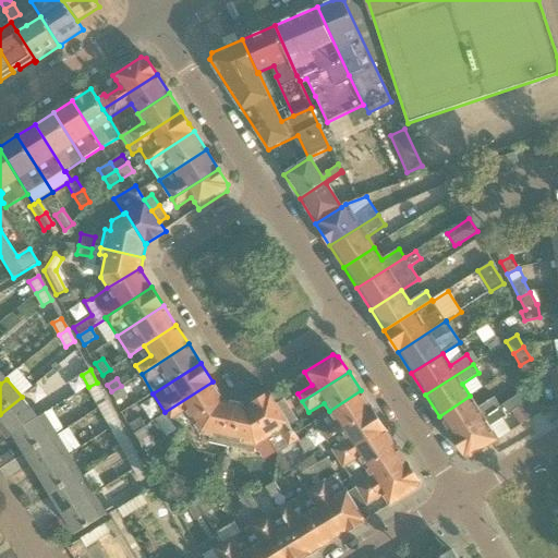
[(225,401),(223,400),(213,381),(165,412),(171,422),(178,433),(194,423),(193,422),(225,401)]
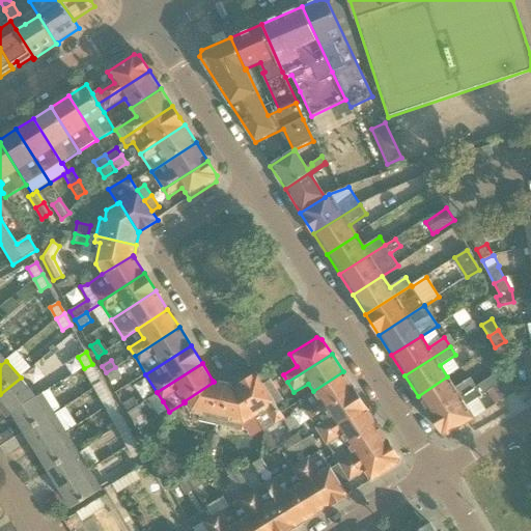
[(92,364),(84,368),(90,380),(99,375),(92,364)]
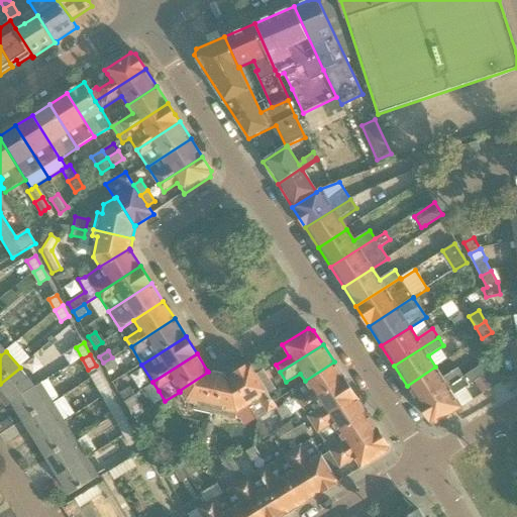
[(108,372),(118,367),(112,357),(103,363),(108,372)]
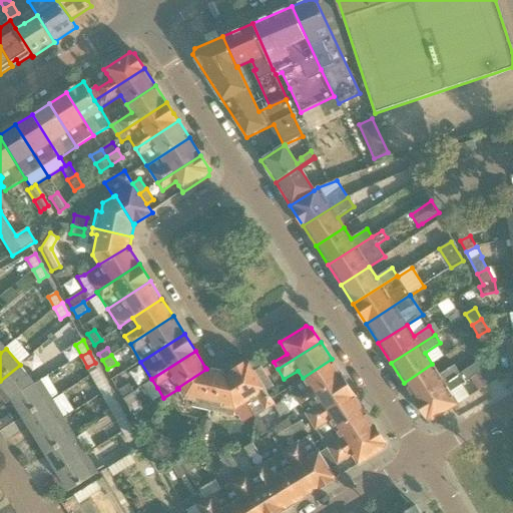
[(503,376),(499,372),(496,374),(485,358),(461,374),(417,402),(428,419),(433,420),(455,407),(458,405),(451,392),(465,383),(465,382),(476,376),(484,388),(499,379),(503,376)]
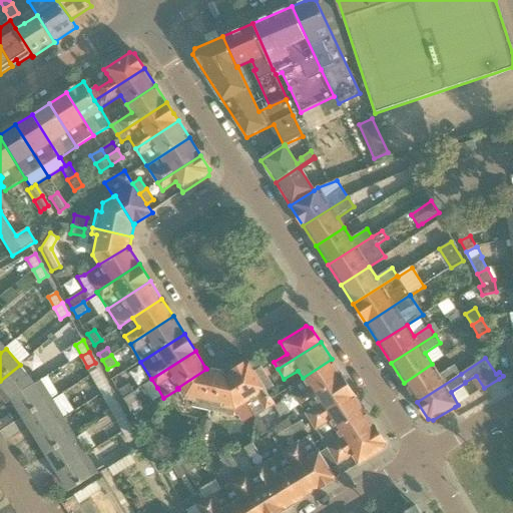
[(301,404),(343,377),(332,359),(303,378),(303,379),(290,388),(301,404)]
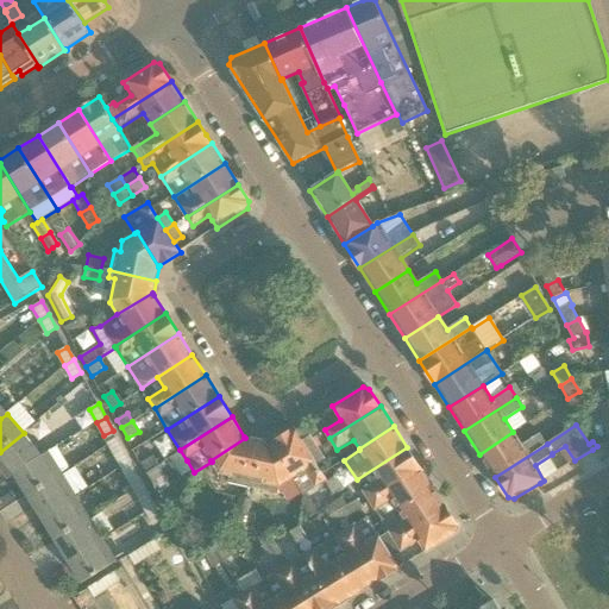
[(316,466),(308,452),(301,440),(294,429),(274,443),(272,443),(295,478),(294,479),(305,496),(327,482),(316,466)]
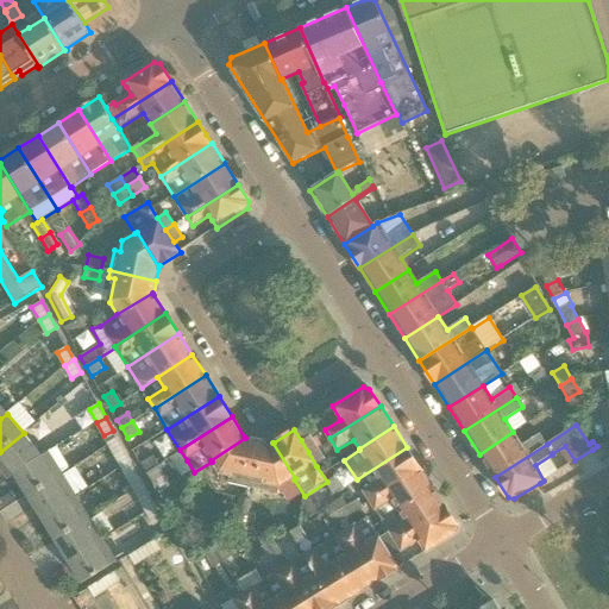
[(540,433),(522,445),(513,432),(479,454),(495,477),(547,444),(540,433)]
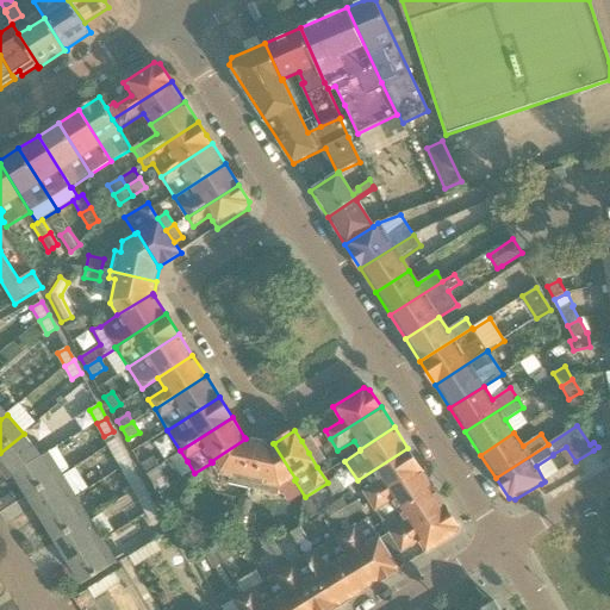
[(14,475),(43,456),(24,434),(0,453),(0,470),(8,480),(14,475)]
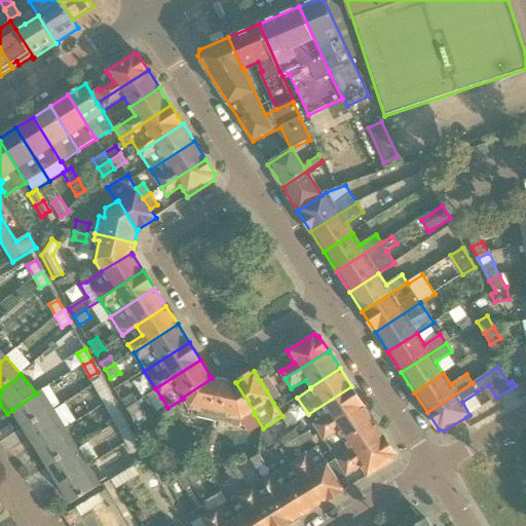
[(266,390),(273,386),(267,376),(260,380),(266,390)]
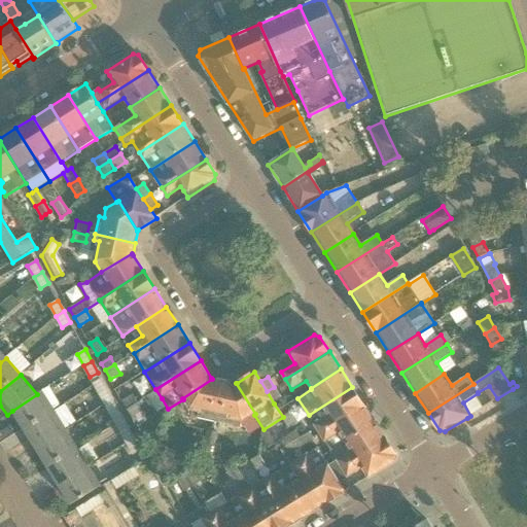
[(215,422),(224,380),(211,378),(212,379),(182,398),(183,399),(190,411),(199,413),(198,418),(215,422)]
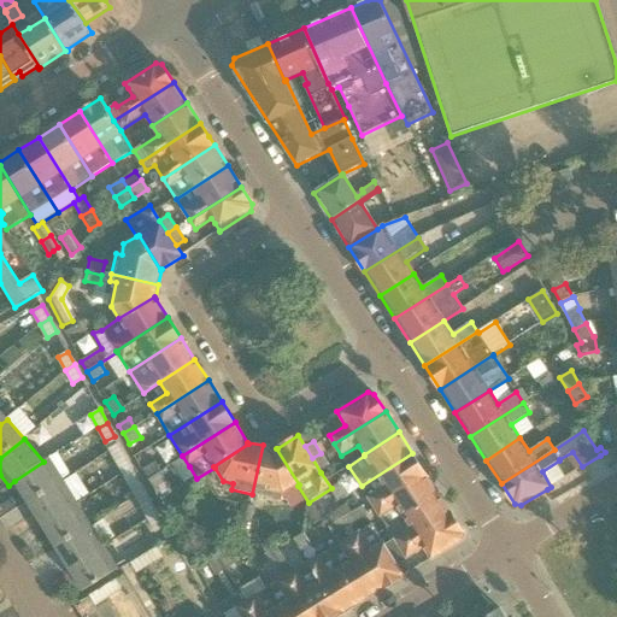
[(276,448),(277,448),(263,445),(252,494),(272,499),(274,493),(282,495),(298,486),(299,485),(276,448)]
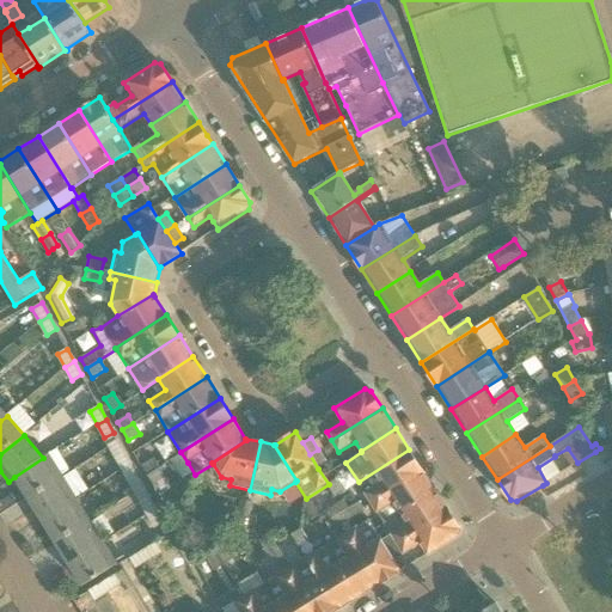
[(310,454),(318,469),(326,463),(318,450),(310,454)]
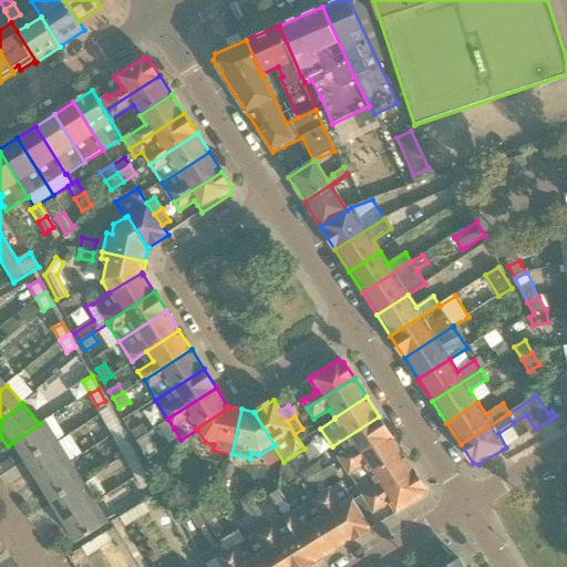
[(344,466),(391,435),(379,416),(332,446),(339,457),(344,466)]
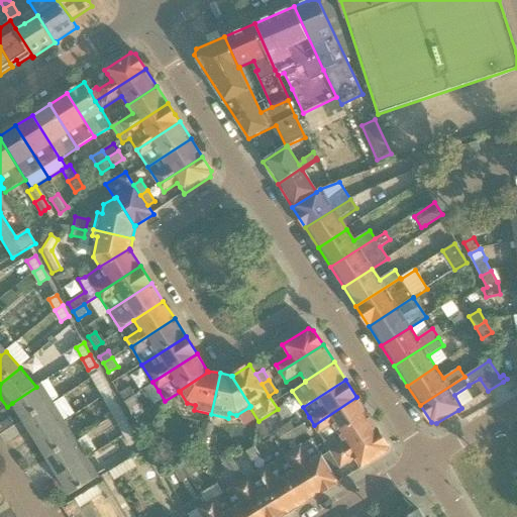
[(103,397),(111,392),(105,381),(97,386),(103,397)]
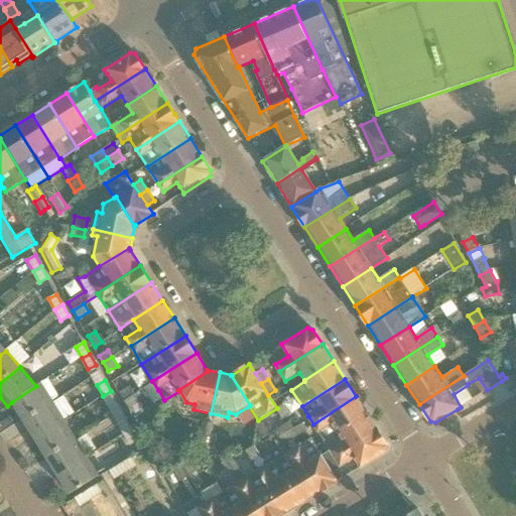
[(24,420),(53,402),(41,383),(36,386),(12,402),(24,420)]
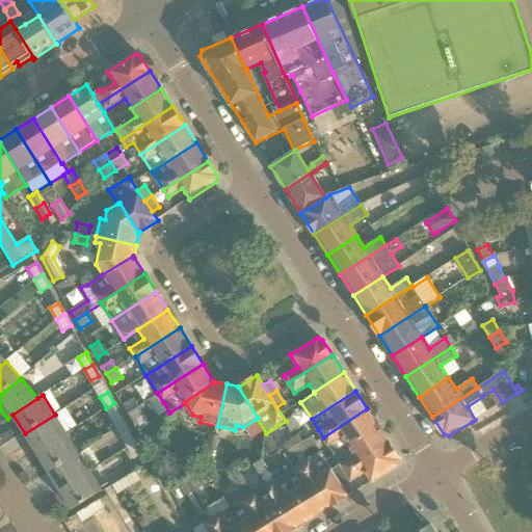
[(128,414),(139,406),(134,399),(123,405),(128,414)]
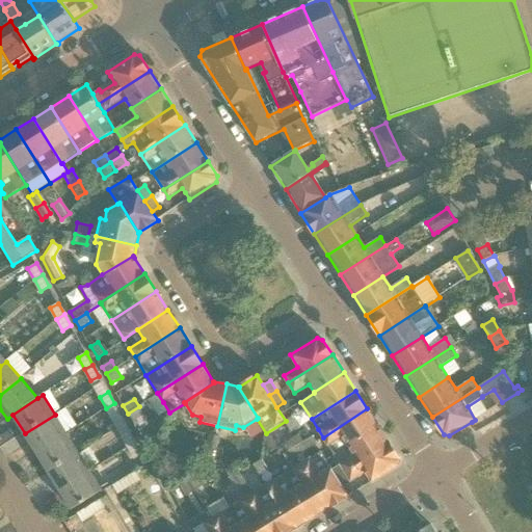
[(114,403),(106,408),(112,420),(121,415),(114,403)]
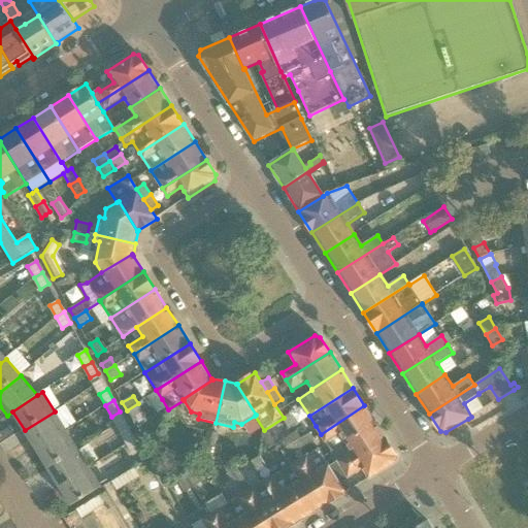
[(132,419),(142,411),(138,403),(127,410),(132,419)]
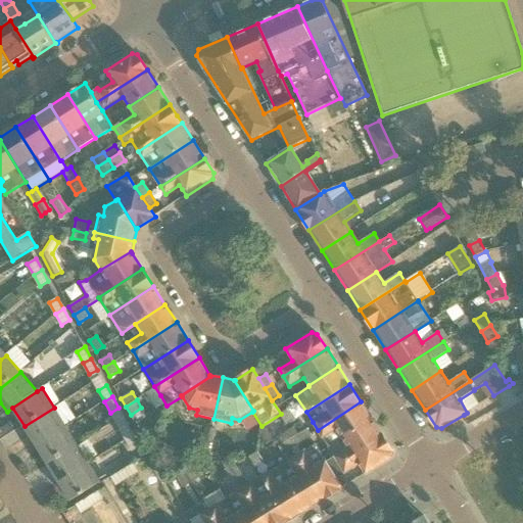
[(329,447),(342,439),(372,420),(361,401),(318,430),(329,447)]
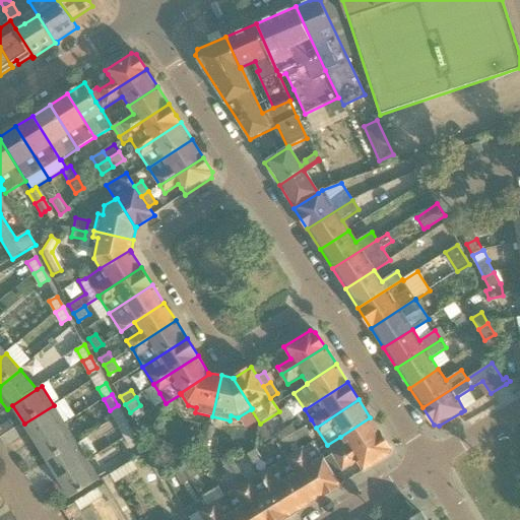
[(36,442),(65,425),(54,405),(24,424),(36,442)]
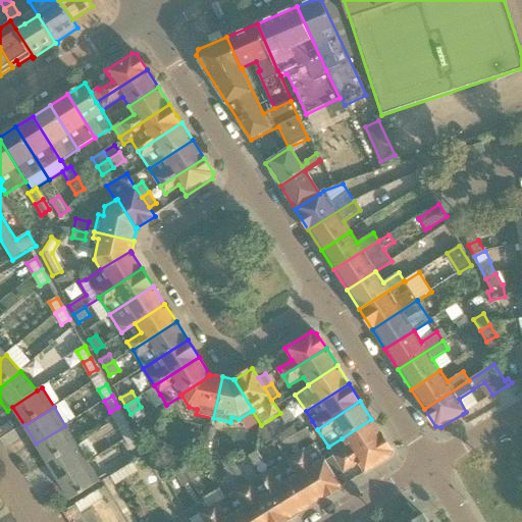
[(288,409),(279,414),(285,424),(294,419),(288,409)]
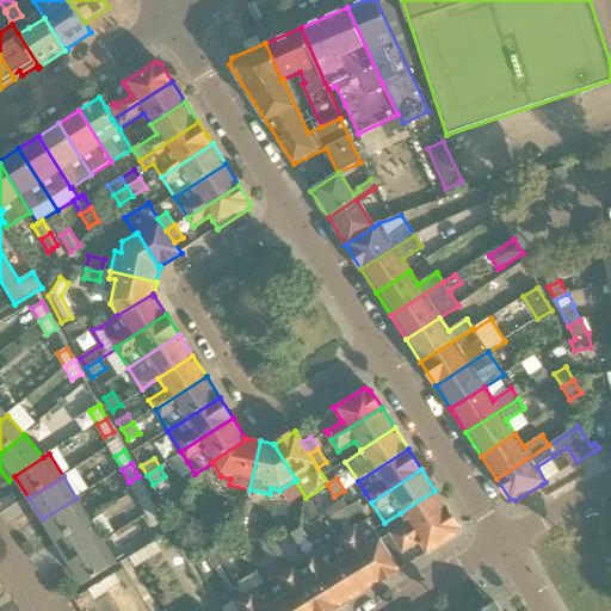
[(388,550),(449,511),(434,491),(400,513),(407,523),(382,539),(388,550)]
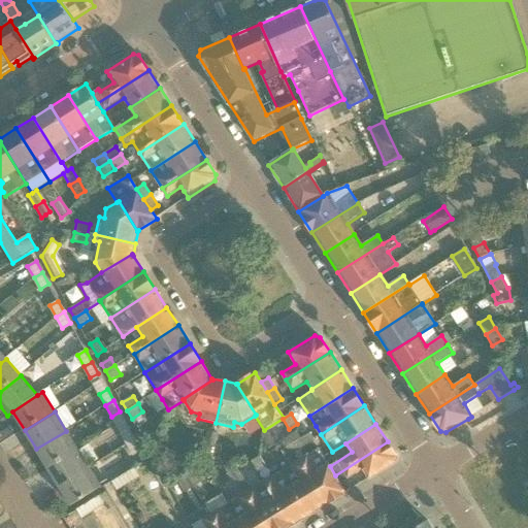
[(127,444),(135,439),(129,428),(121,433),(127,444)]
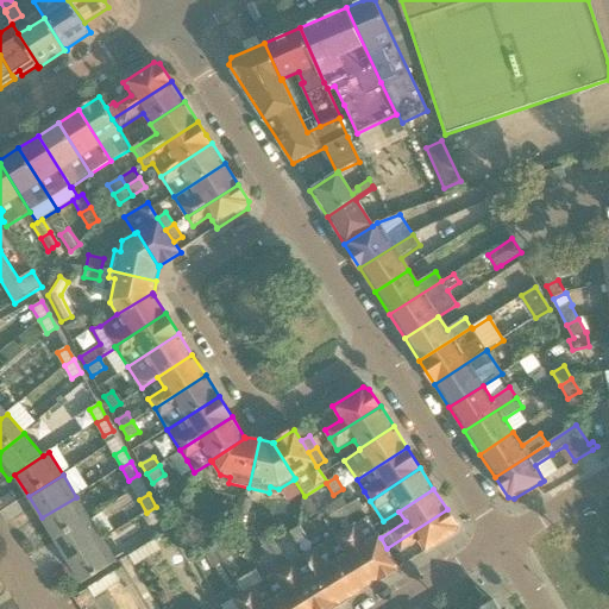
[(55,540),(89,519),(76,497),(42,518),(55,540)]
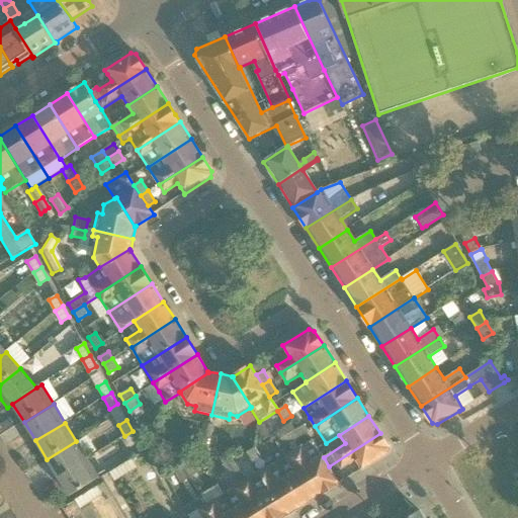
[(213,425),(202,423),(200,435),(210,437),(213,425)]
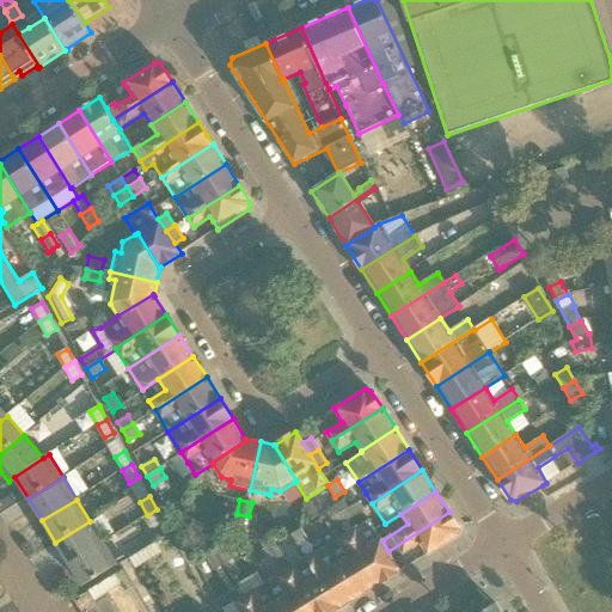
[(337,515),(349,508),(343,500),(332,507),(337,515)]
